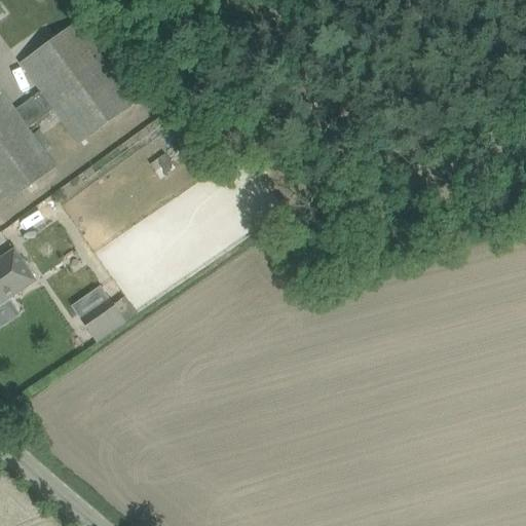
[(0,89),(0,193),(7,204),(24,192),(55,167),(29,128),(55,109),(79,144),(136,103),(79,24),(23,65),(43,92),(16,112),(0,89)]
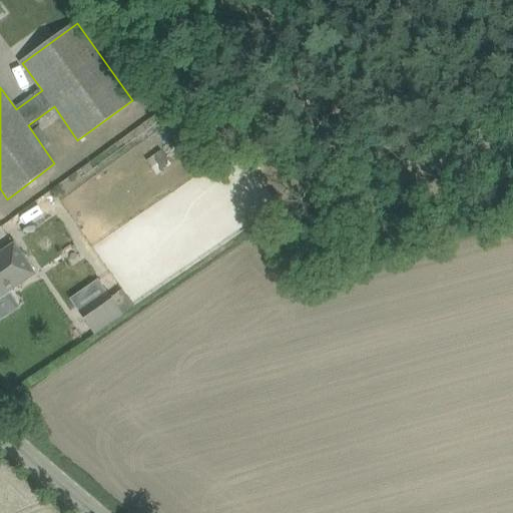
[(174,130),(158,141),(169,156),(185,144),(174,130)]
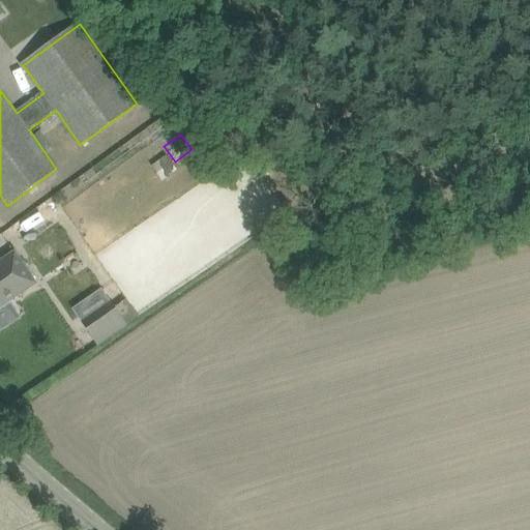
[(165,158),(154,167),(165,181),(175,174),(165,158)]
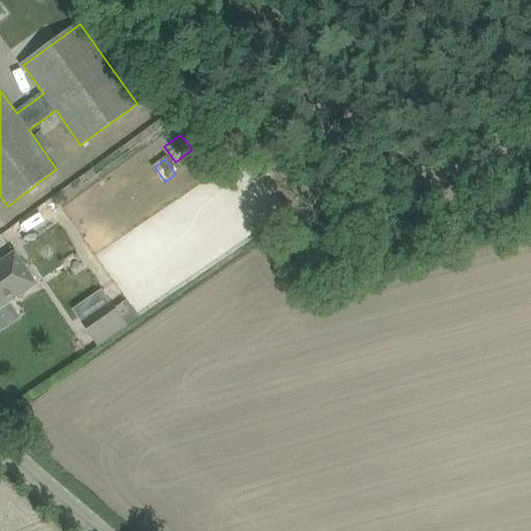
[(0,308),(36,284),(16,253),(0,262),(0,308)]
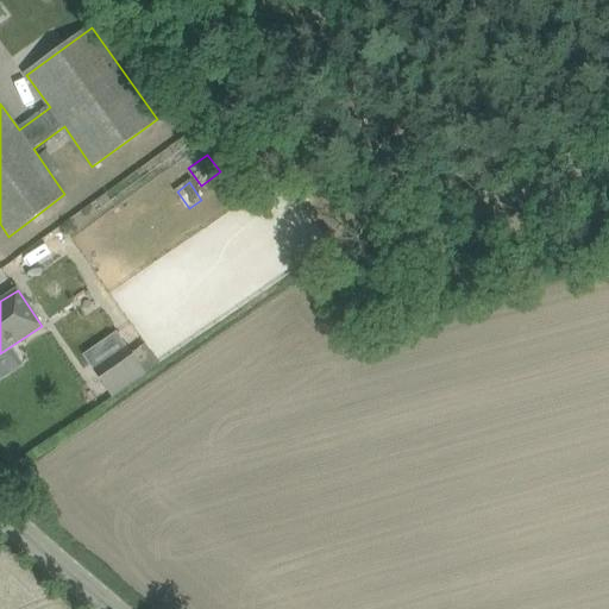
[(94,370),(112,397),(145,375),(145,372),(157,364),(144,345),(131,355),(127,349),(94,370)]
